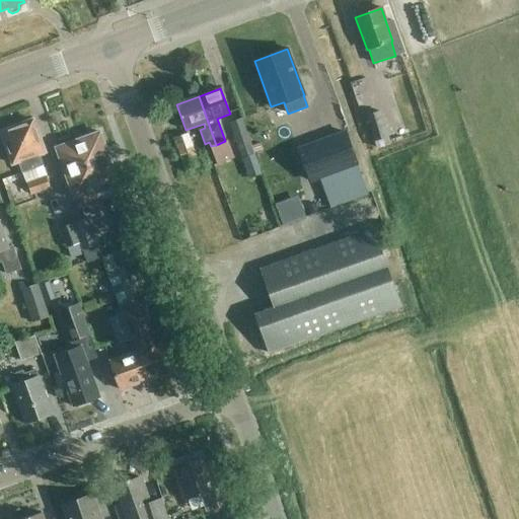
[(293,115),(296,125),(311,120),(307,109),(293,115)]
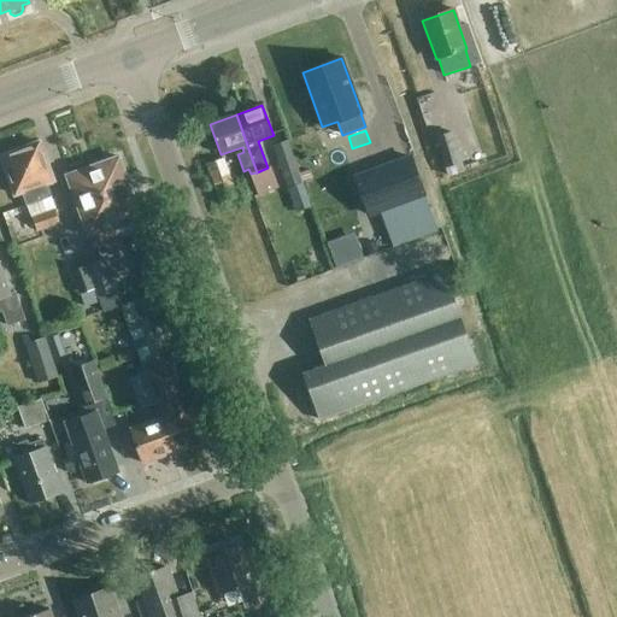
[(462,166),(452,135),(434,141),(444,171),(462,166)]
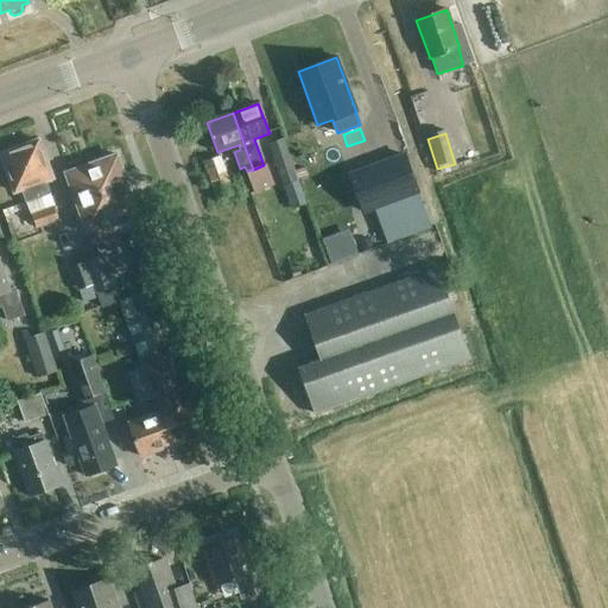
[(52,179),(39,140),(1,154),(14,192),(21,190),(26,202),(50,194),(45,182),(52,179)]
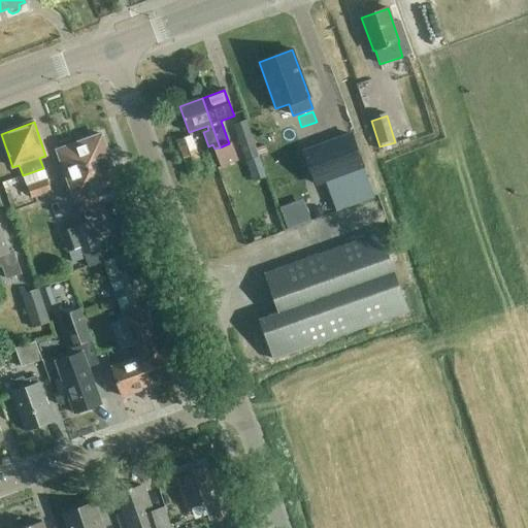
[(232,125),(244,160),(258,156),(252,135),(250,136),(244,122),(232,125)]
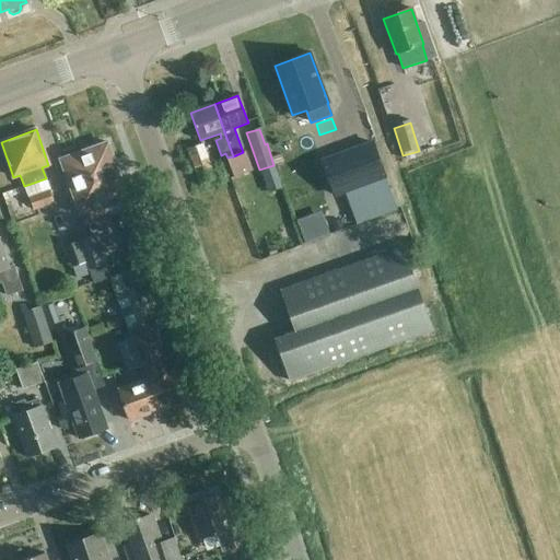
[(127,197),(107,143),(86,151),(109,217),(131,209),(127,197)]
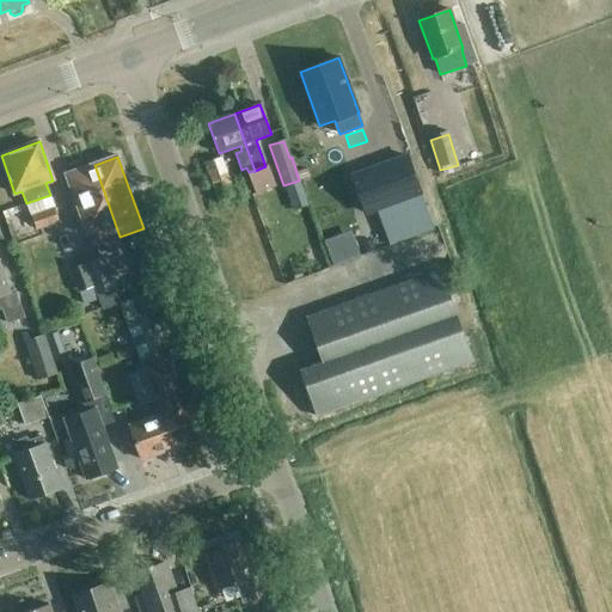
[(203,164),(216,199),(233,193),(220,158),(203,164)]
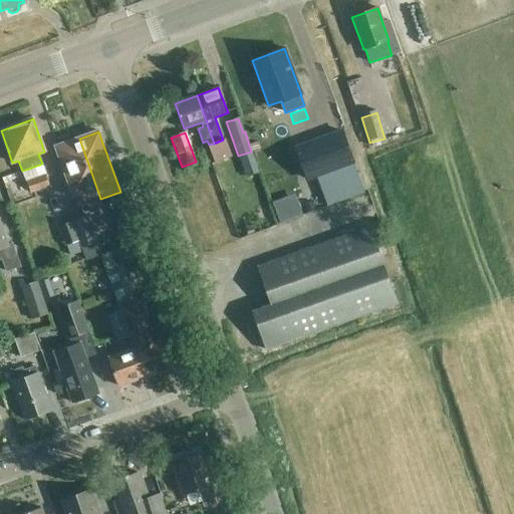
[(306,180),(353,164),(343,133),(296,149),(306,180)]
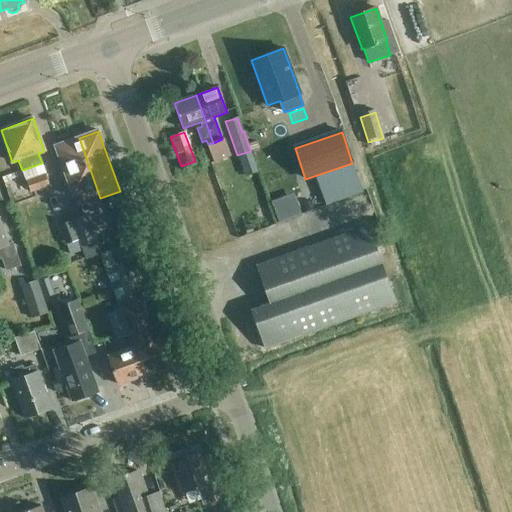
[(100,198),(79,138),(56,146),(73,195),(74,195),(78,206),(100,198)]
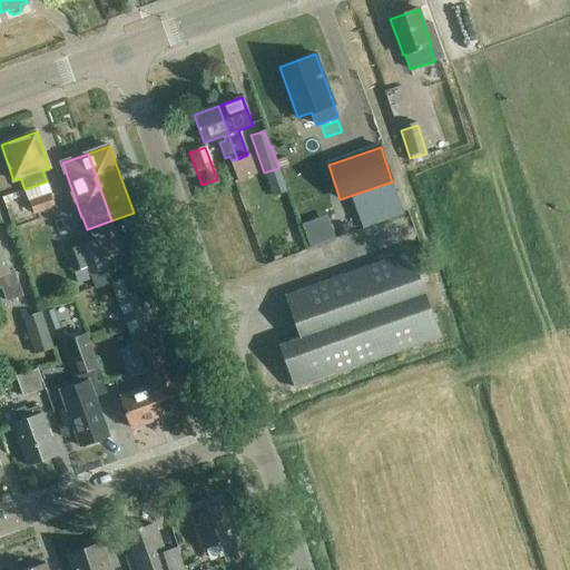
[(249,155),(247,155),(237,159),(232,160),(238,180),(256,174),(249,155)]
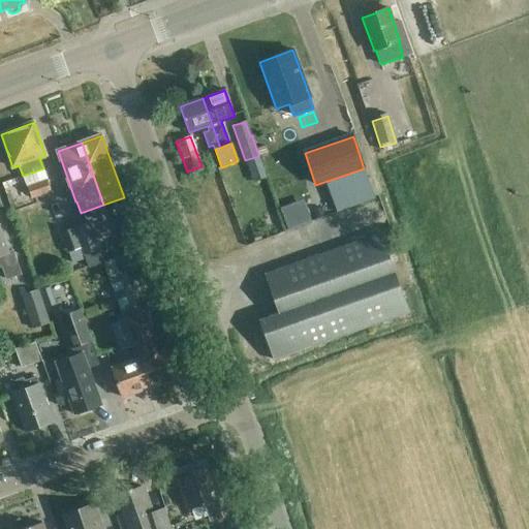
[(12,167),(1,172),(9,193),(20,189),(12,167)]
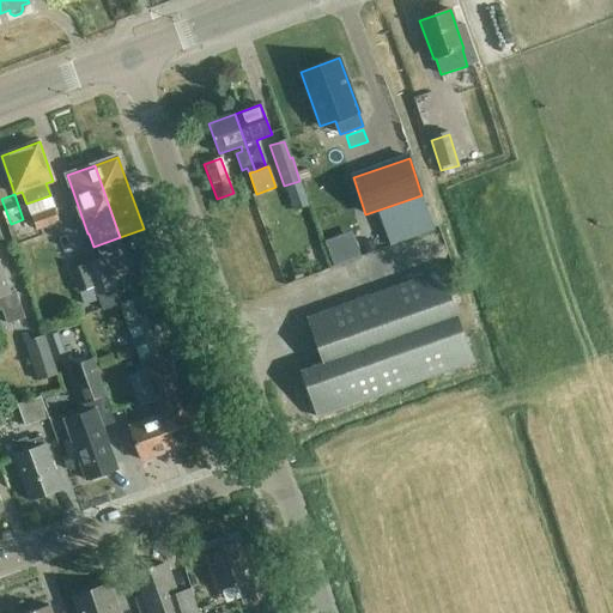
[(50,195),(26,204),(31,217),(55,208),(50,195)]
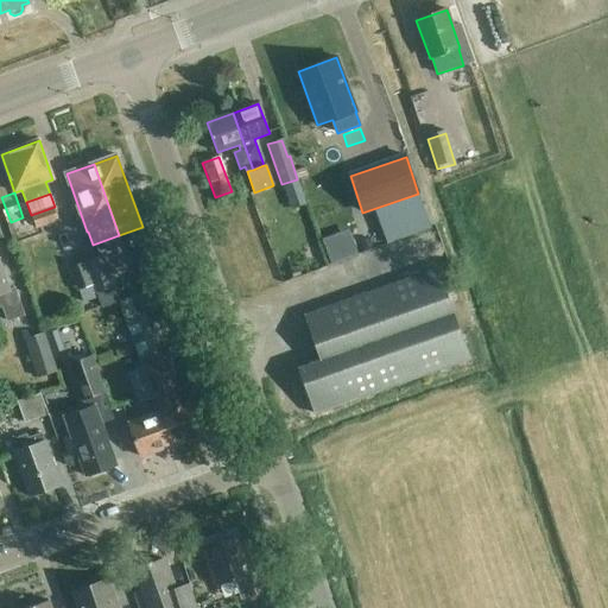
[(59,221),(55,207),(31,215),(37,229),(59,221)]
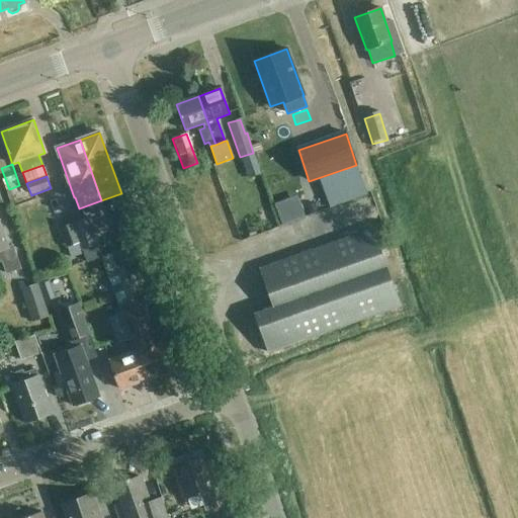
[(147,234),(139,212),(115,221),(120,234),(131,230),(134,238),(147,234)]
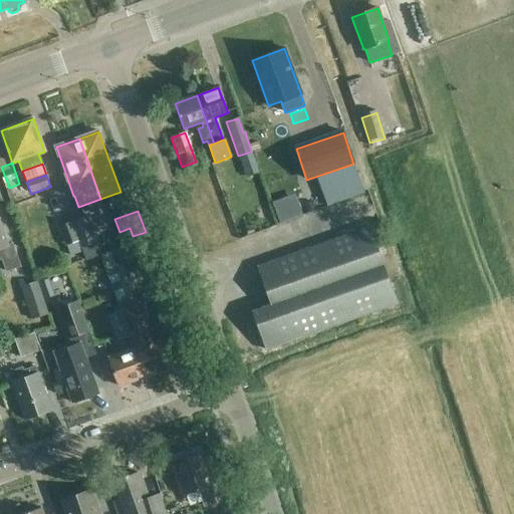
[(72,220),(85,257),(86,259),(98,254),(84,216),(72,220)]
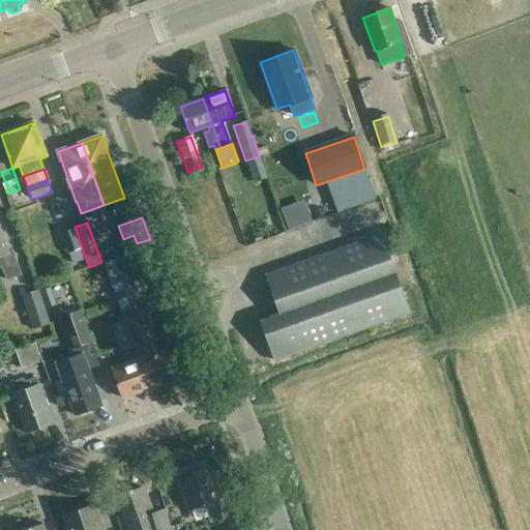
[(88,265),(75,227),(60,232),(74,270),(88,265)]
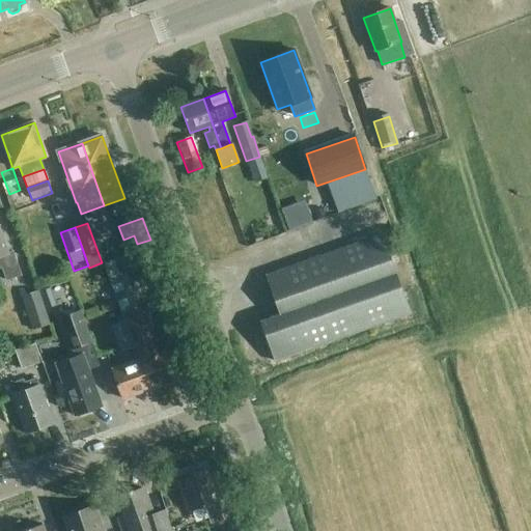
[(8,254),(0,230),(0,262),(7,284),(22,279),(12,252),(8,254)]
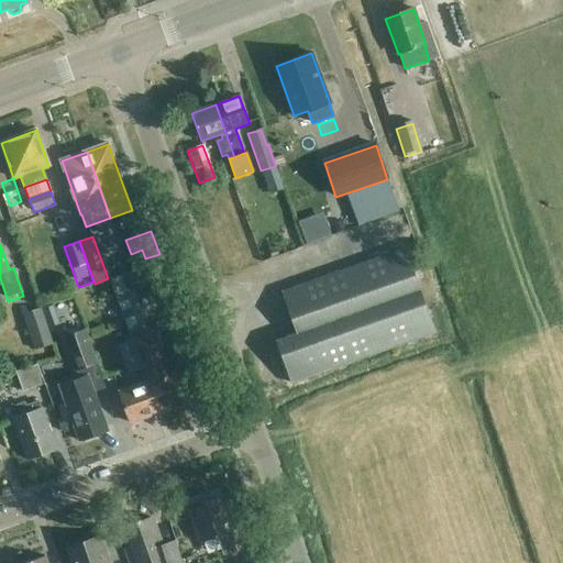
[(406,247),(282,291),(296,333),(276,340),(291,384),(435,332),(406,247)]
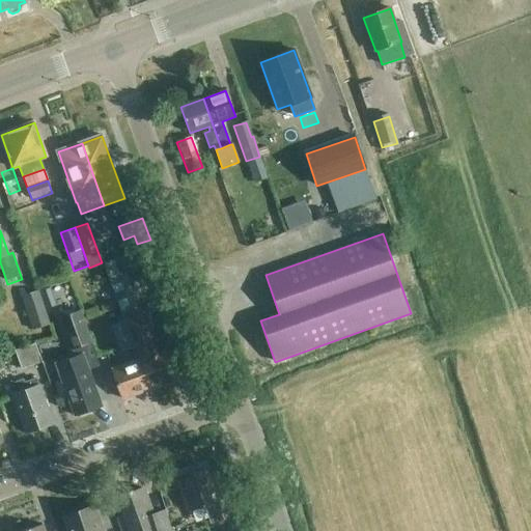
[(134,249),(131,240),(123,243),(127,251),(134,249)]
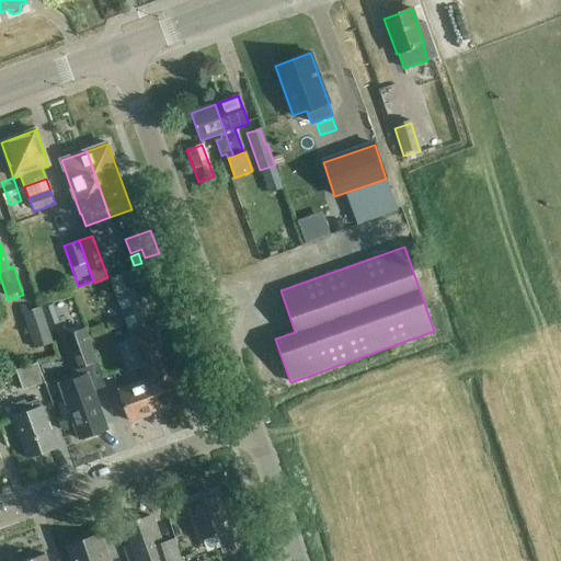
[(139,289),(147,317),(157,313),(149,287),(139,289)]
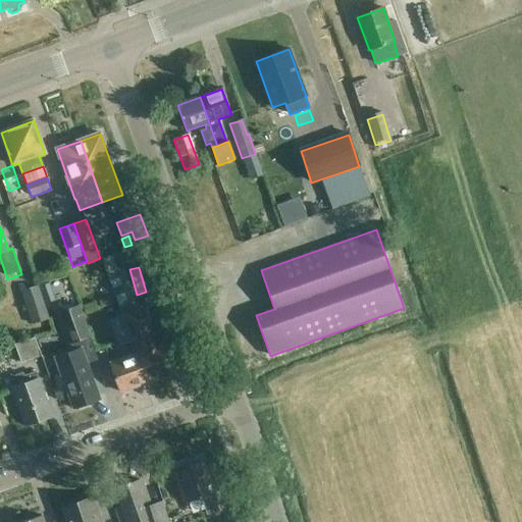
[(121,312),(129,310),(116,273),(108,275),(115,296),(121,312)]
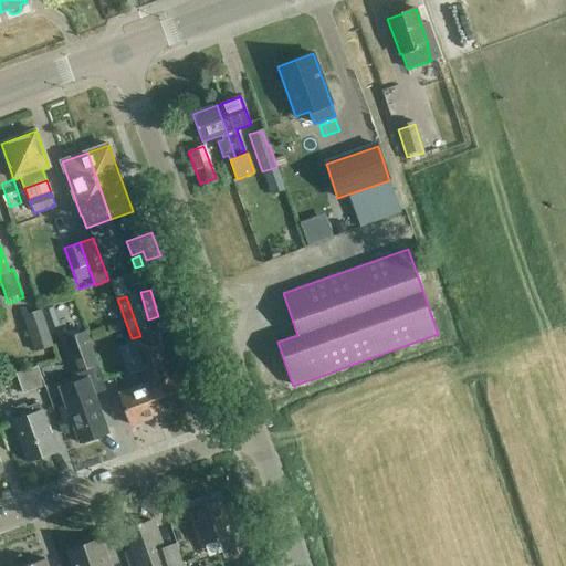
[(52,345),(39,310),(21,315),(33,352),(52,345)]
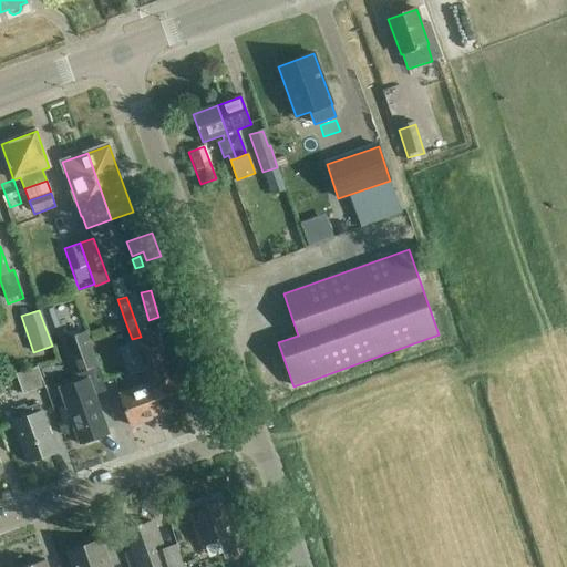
[(99,367),(86,331),(62,340),(74,374),(99,367)]
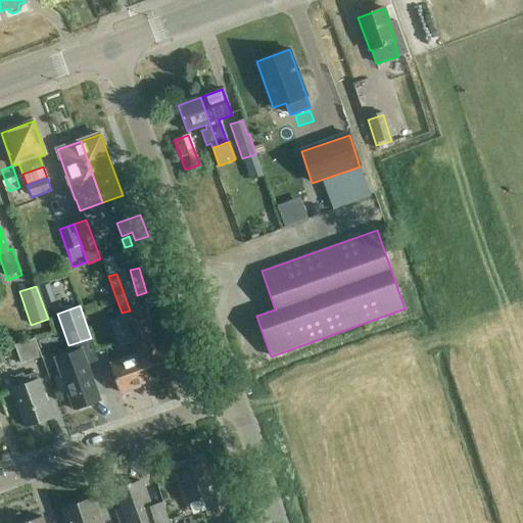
[(155,348),(150,333),(141,306),(130,311),(122,313),(130,333),(134,345),(137,354),(147,384),(173,375),(161,345),(155,348)]
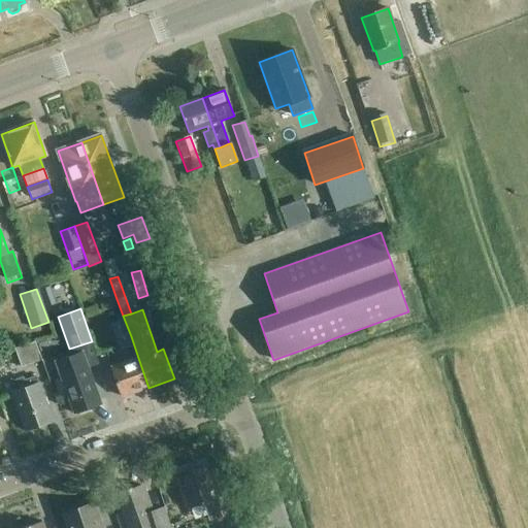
[(55,334),(36,340),(41,358),(61,352),(55,334)]
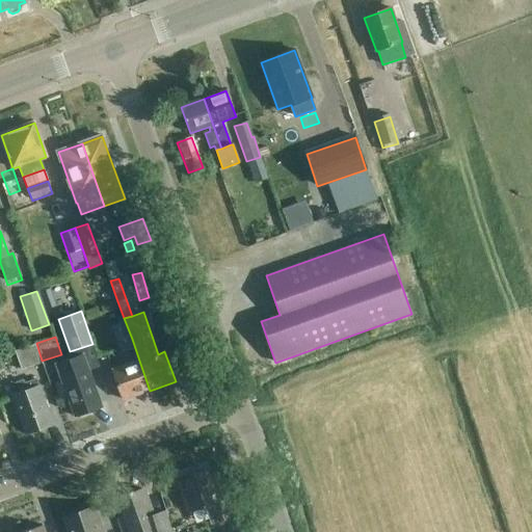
[(122,355),(136,351),(132,339),(117,343),(122,355)]
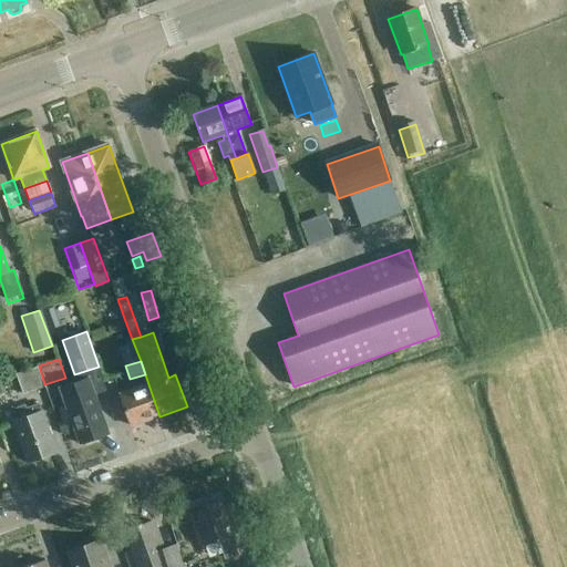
[(14,373),(21,393),(42,387),(35,367),(14,373)]
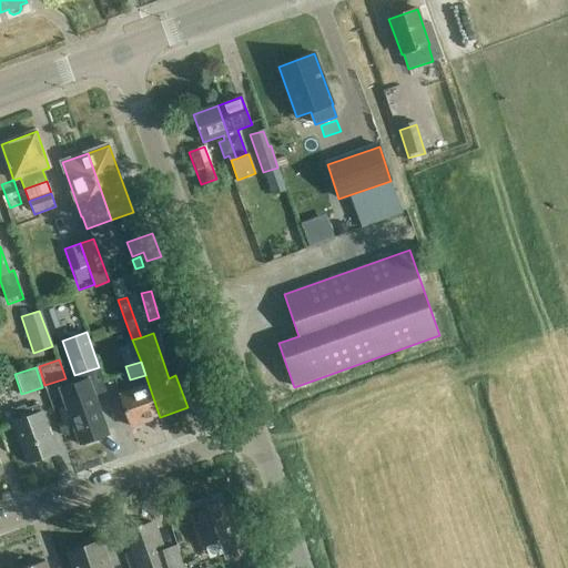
[(80,445),(109,435),(94,396),(92,397),(85,381),(74,384),(80,401),(67,406),(80,445)]
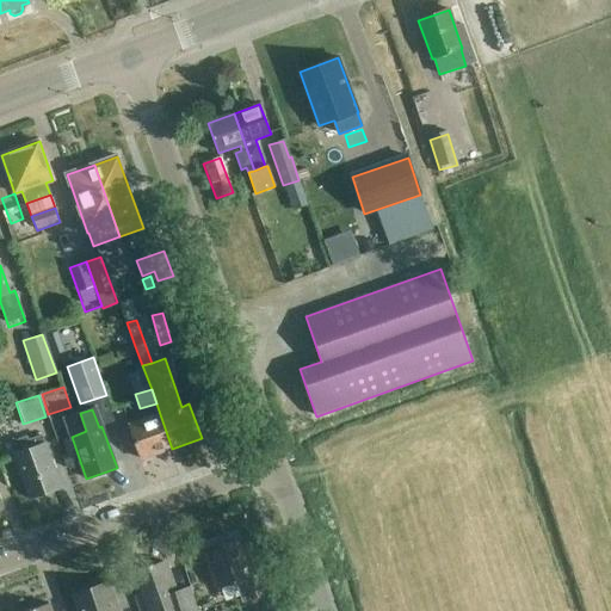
[(172,449),(160,414),(129,425),(142,460),(172,449)]
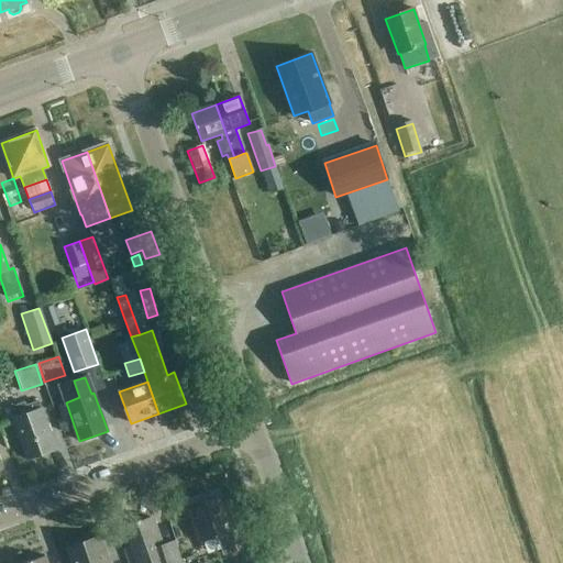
[(39,403),(25,407),(0,416),(3,424),(13,421),(28,460),(56,450),(42,409),(41,409),(39,403)]
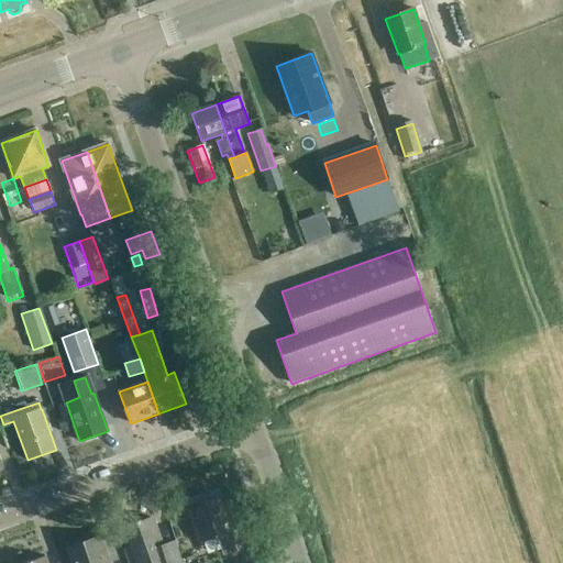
[(224,555),(236,551),(230,532),(231,532),(219,497),(191,507),(203,542),(218,537),(224,555)]
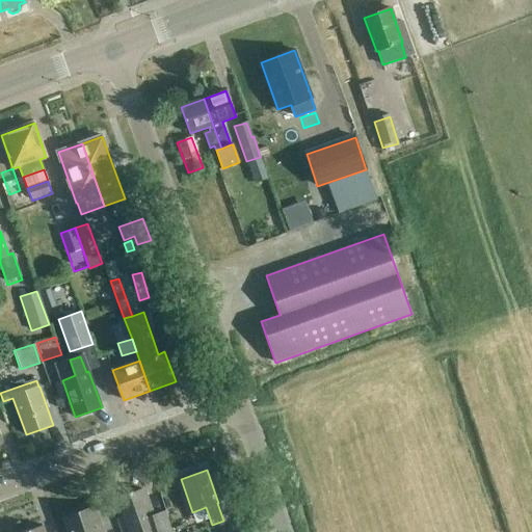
[(169,531),(164,513),(154,516),(144,490),(116,500),(127,531),(169,531)]
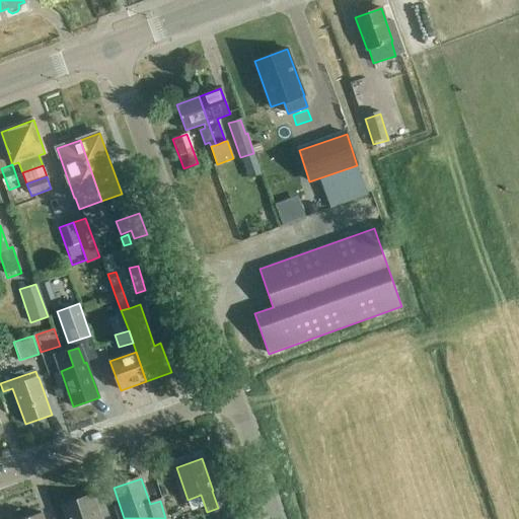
[(219,506),(237,503),(234,483),(215,487),(219,506)]
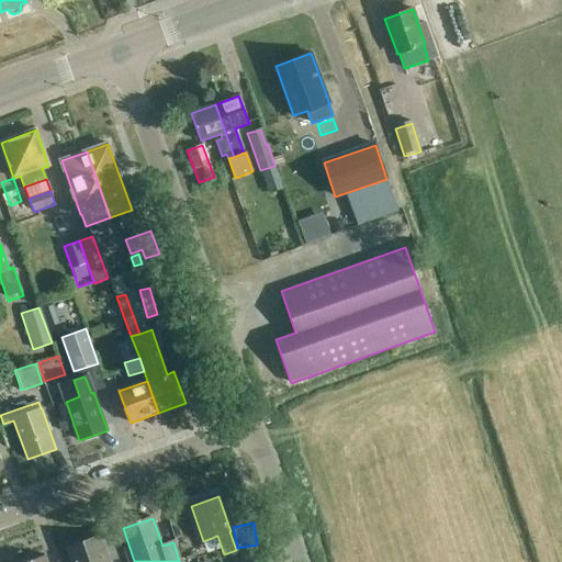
[(72,561),(108,561),(99,537),(68,548),(72,561)]
